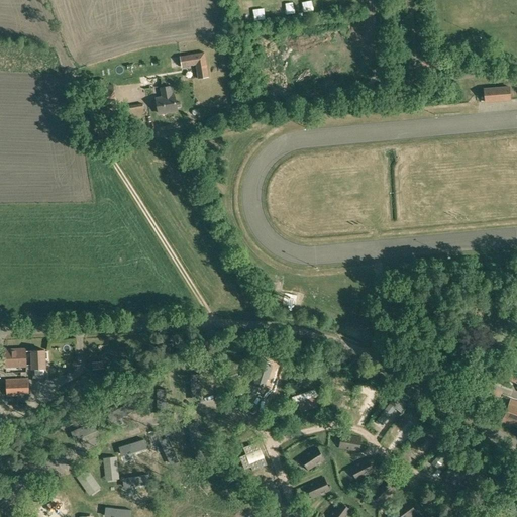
[(198,78),(208,76),(204,52),(180,56),(182,66),(195,64),(198,78)]
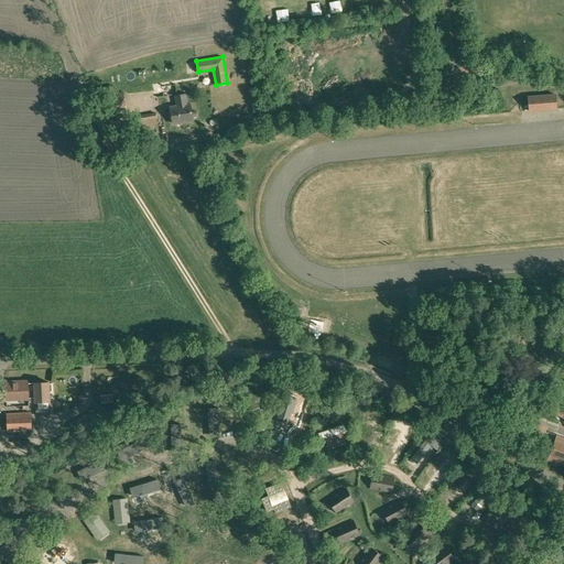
[(170,107),(173,123),(193,119),(190,104),(186,104),(185,94),(175,96),(177,106),(170,107)]
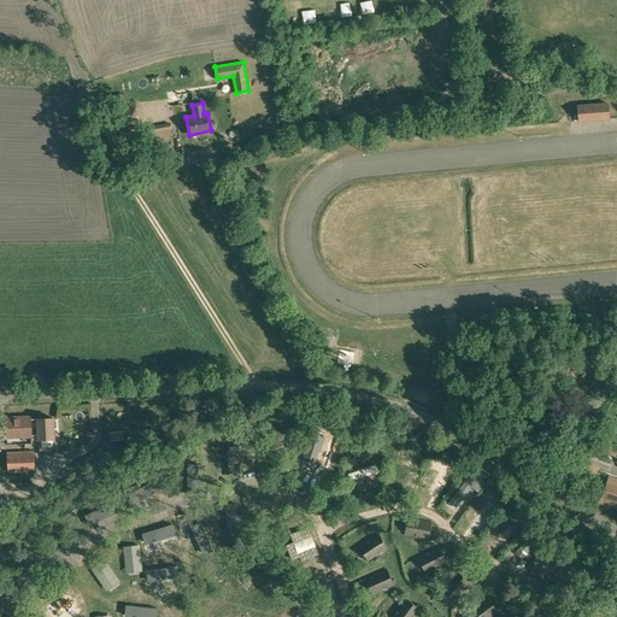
[(607,103),(577,105),(577,113),(579,123),(610,119),(609,111),(607,103)]
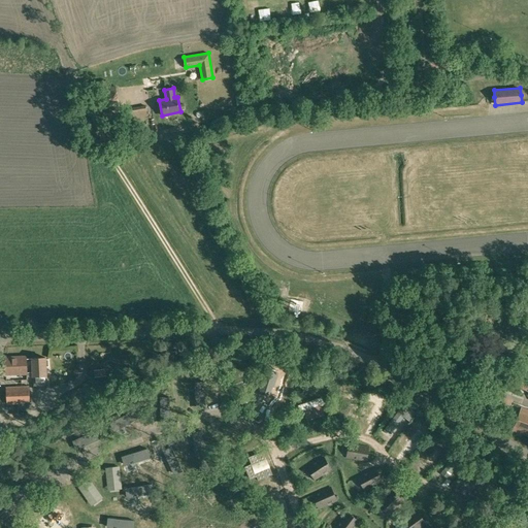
[(147,116),(145,106),(126,109),(128,120),(147,116)]
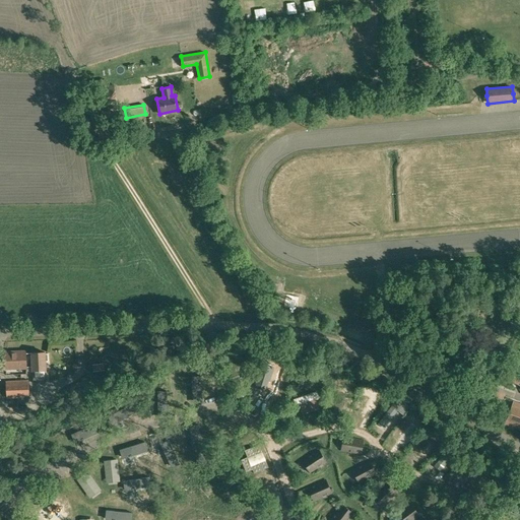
[(121,122),(122,130),(135,129),(134,121),(121,122)]
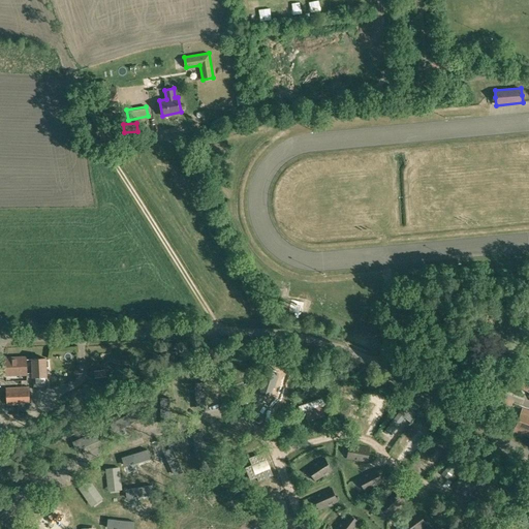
[(32,359),(32,360),(26,361),(26,358),(5,359),(6,375),(27,374),(27,373),(32,373),(33,377),(47,376),(45,367),(49,367),(49,360),(45,360),(45,358),(32,359)]
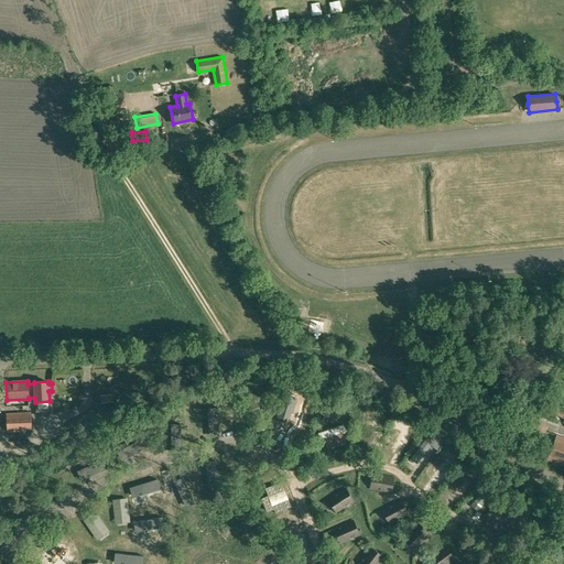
[(537,444),(542,434),(545,427),(531,419),(535,410),(519,401),(510,413),(503,425),(537,444)]
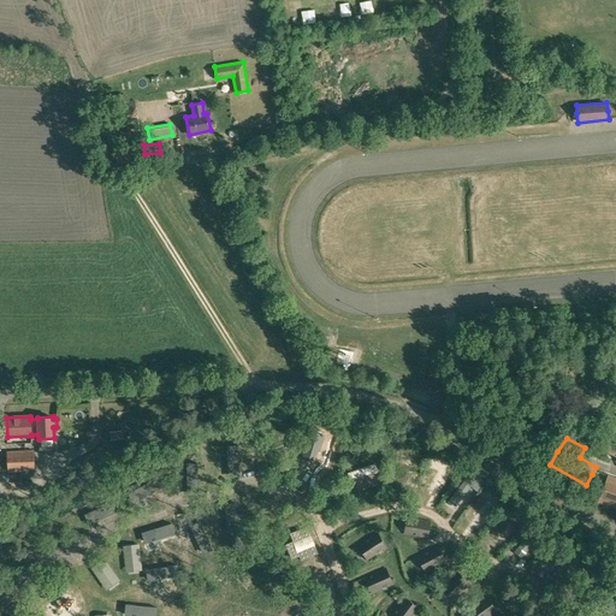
[(34,471),(34,451),(6,452),(7,472),(34,471)]
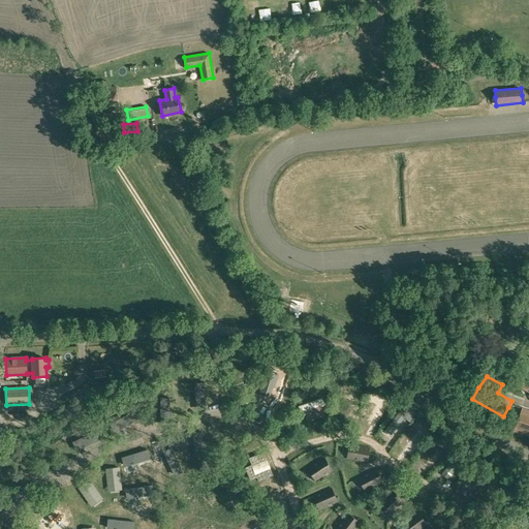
[(528,410),(522,408),(514,431),(528,436),(528,410)]
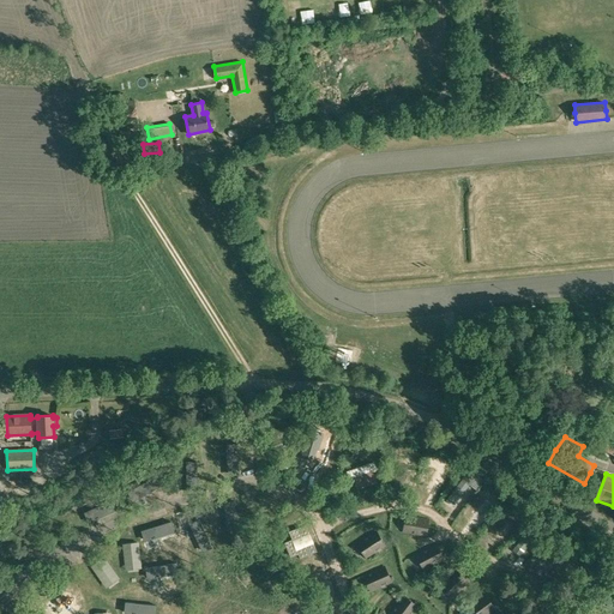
[(429,521),(404,517),(402,537),(411,539),(413,535),(427,536),(429,521)]
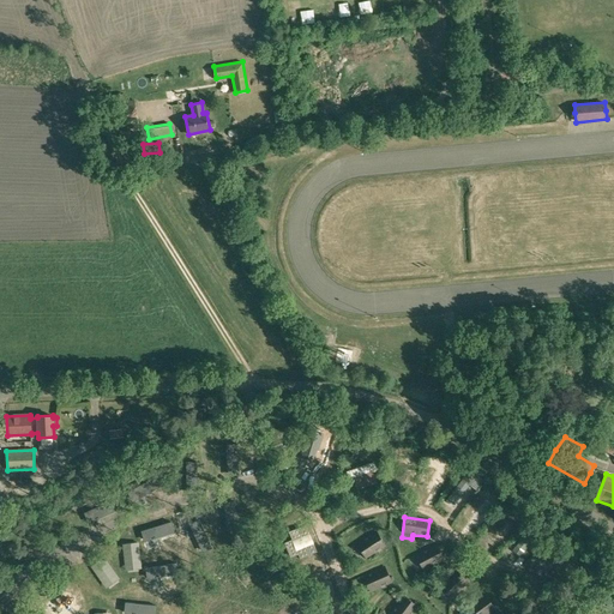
[(318,551),(306,524),(288,533),(292,540),(284,543),(292,560),(299,557),(300,559),(318,551)]
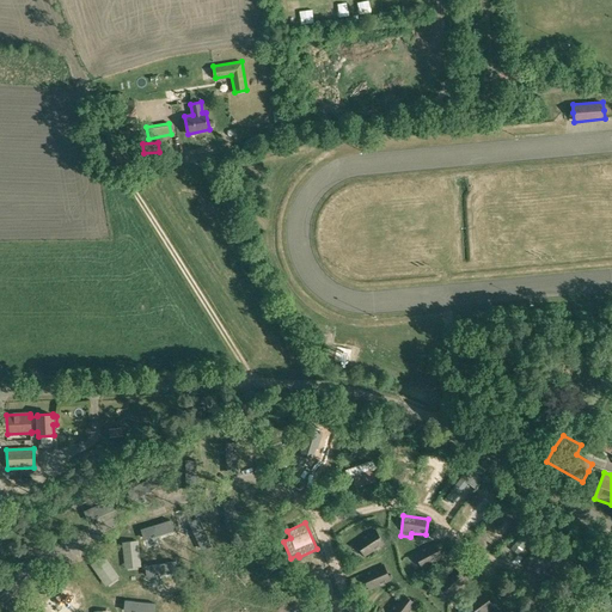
[(385,544),(374,530),(355,543),(365,558),(385,544)]
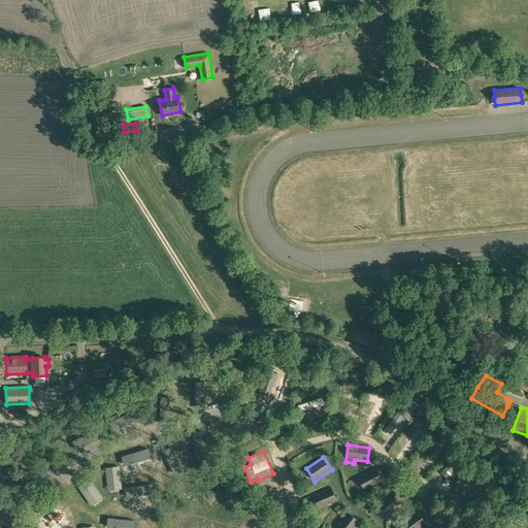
[(383,482),(375,468),(357,479),(365,492),(383,482)]
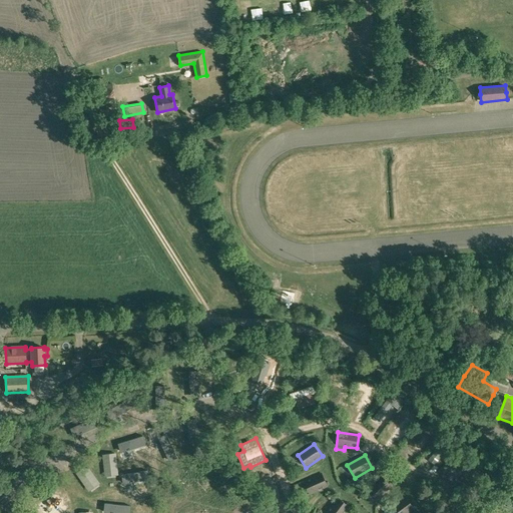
[(328,486),(321,473),(304,483),(311,496),(328,486)]
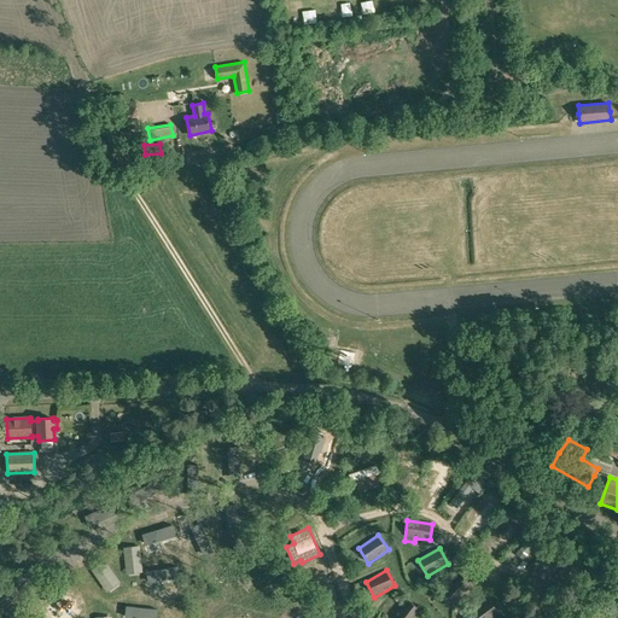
[(413,617),(420,610),(407,599),(391,617),(413,617)]
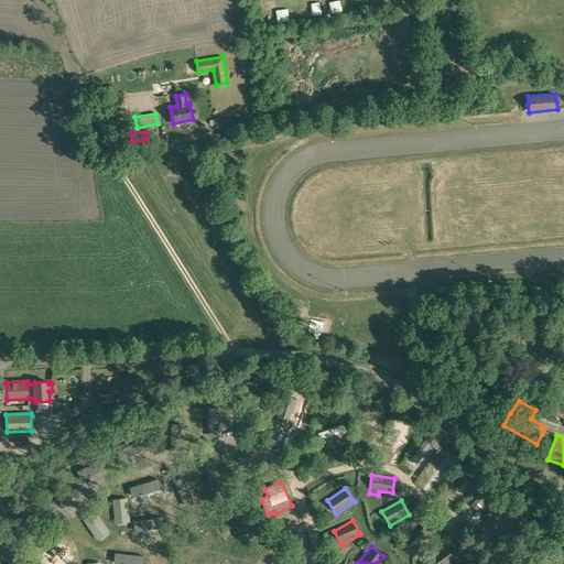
[(448,563),(455,559),(445,546),(427,561),(430,563),(448,563)]
